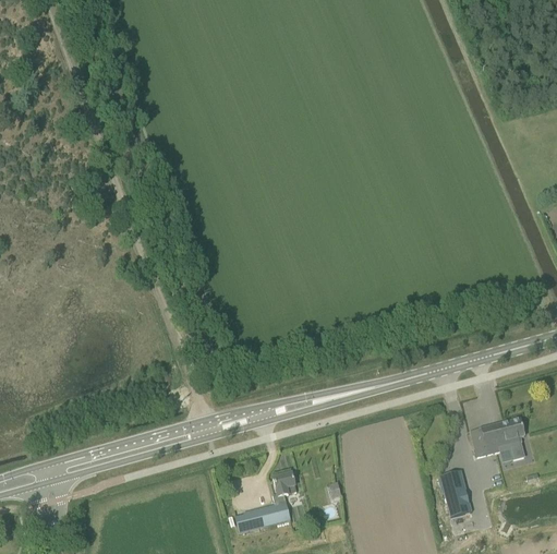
[(480,426),(471,430),(473,440),(477,456),(500,450),(503,459),(513,457),(523,454),(519,437),(525,435),(524,432),(525,430),(524,426),(522,426),(520,417),(480,426)]
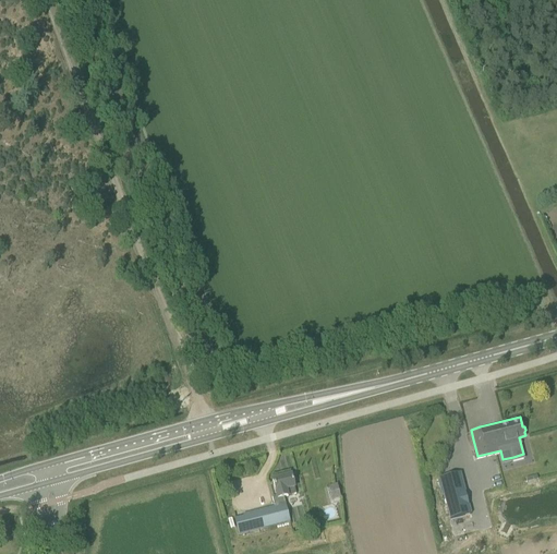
[(461,469),(440,474),(451,516),(472,510),(461,469)]
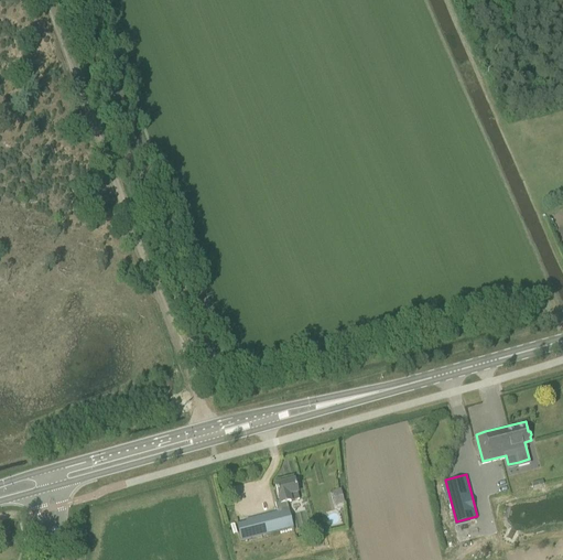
[(237,523),(240,534),(240,537),(293,524),(288,499),(300,496),(295,477),(277,482),(280,497),(275,498),(278,509),(246,517),(247,520),(237,523)]
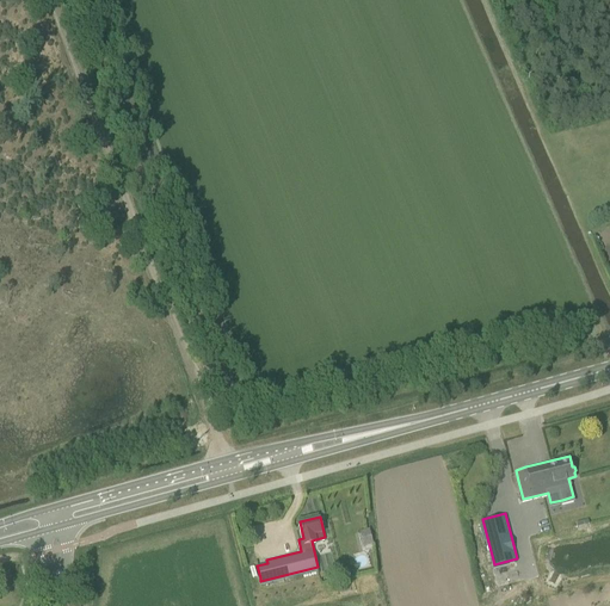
[(369,526),(361,529),(364,543),(373,542),(369,526)]
